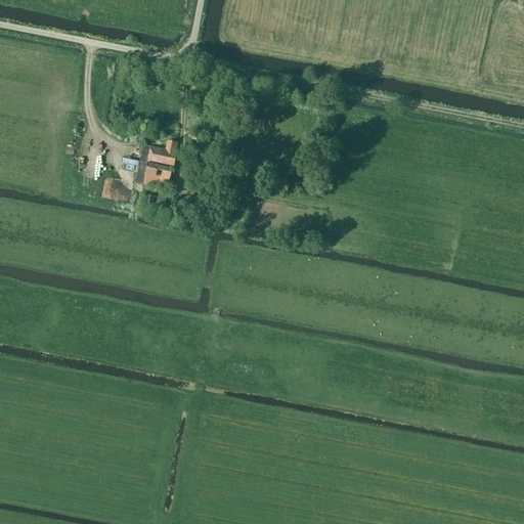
[(204,88),(202,97),(225,101),(227,92),(204,88)]
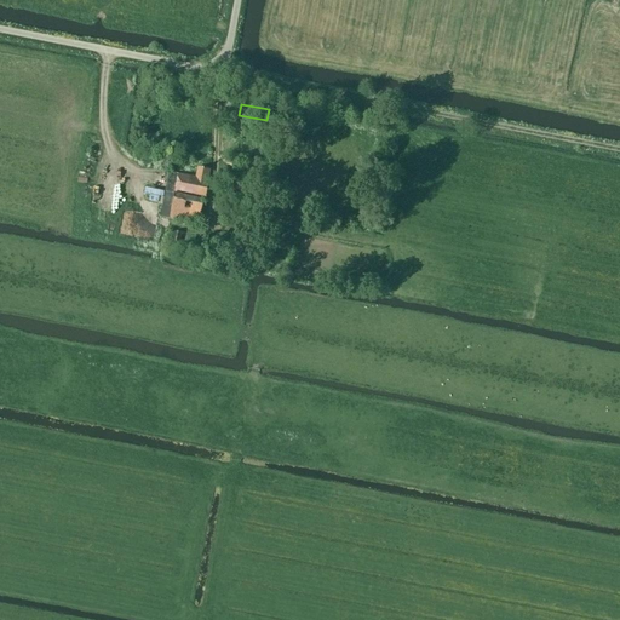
[(204,200),(205,201),(208,181),(207,181),(210,171),(197,168),(195,178),(170,172),(165,191),(151,189),(148,201),(162,205),(160,217),(199,224),(204,200)]
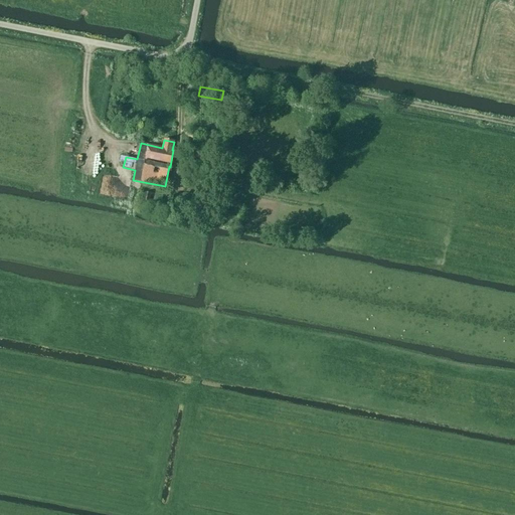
[(201,164),(203,153),(192,152),(191,162),(201,164)]
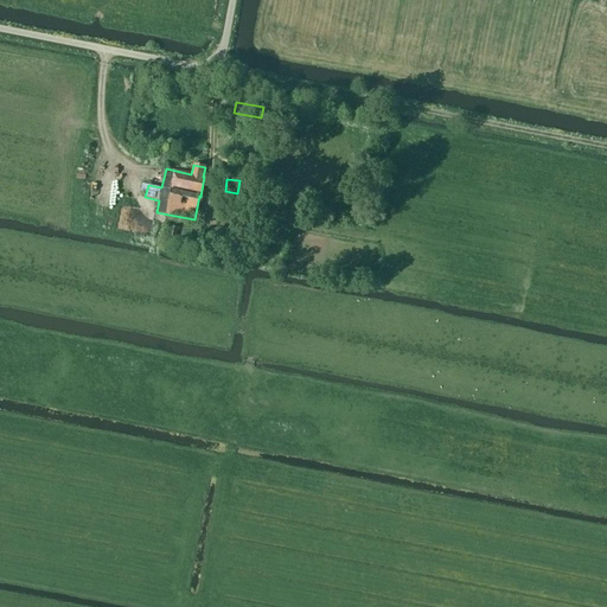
[(171,227),(166,246),(173,248),(178,229),(171,227)]
